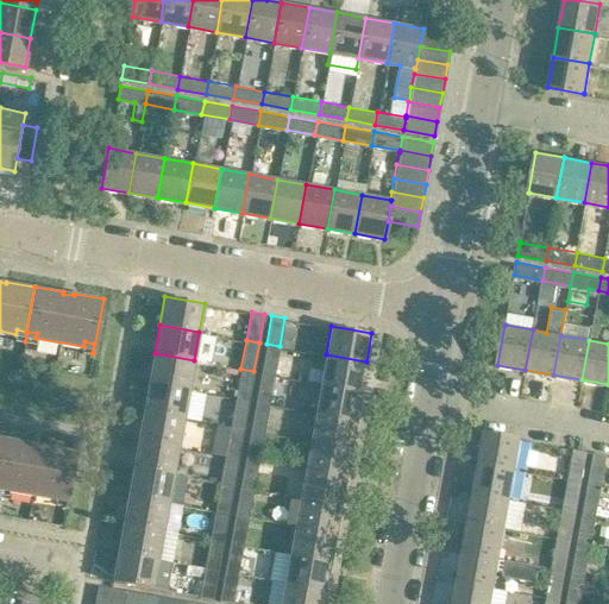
[(274,375),(280,346),(267,344),(261,372),(274,375)]
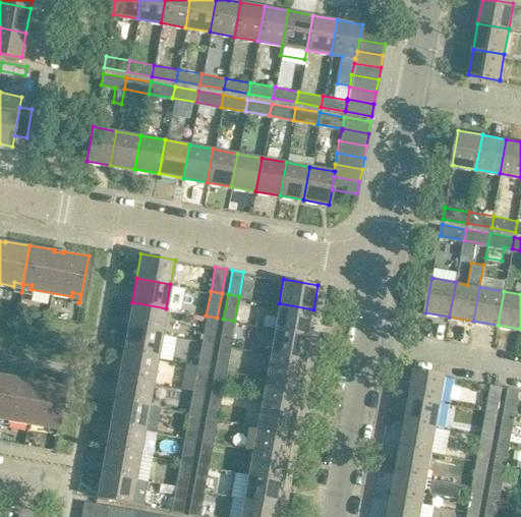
[(166,308),(132,302),(127,326),(162,332),(166,308)]
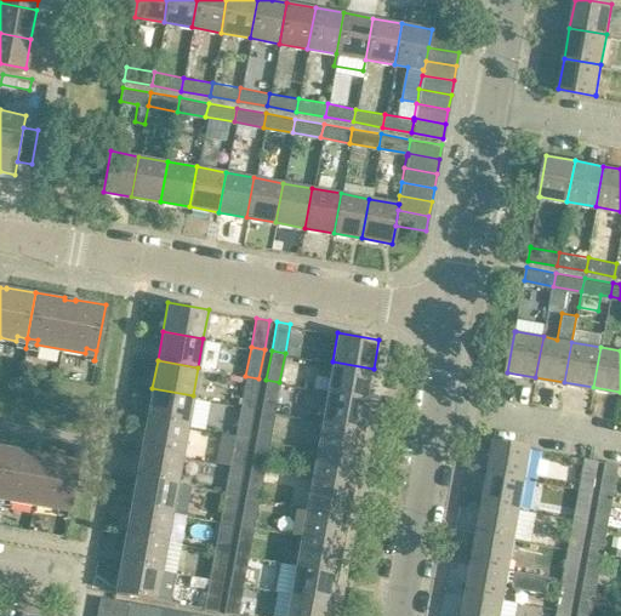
[(332,361),(328,391),(368,398),(374,369),(332,361)]
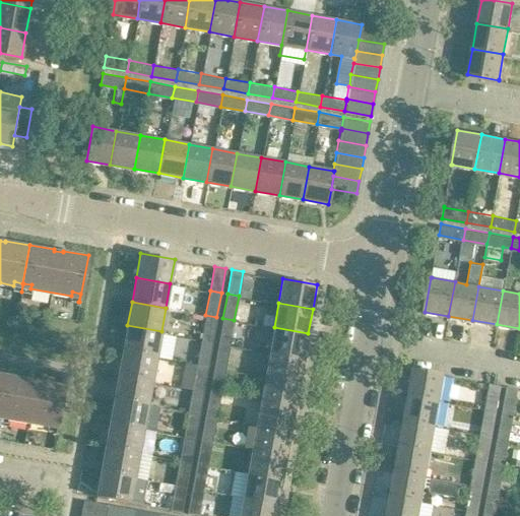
[(212,341),(216,317),(205,315),(201,338),(212,341)]
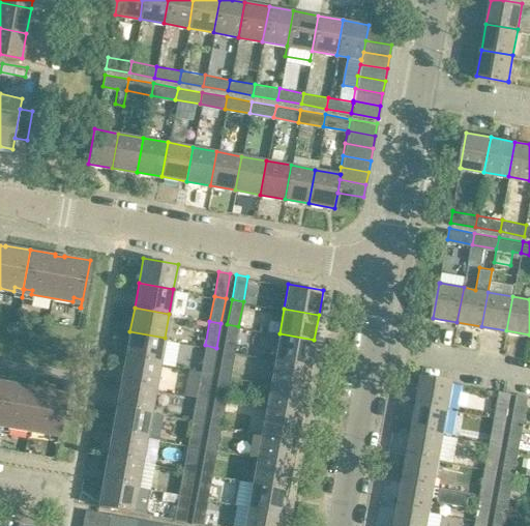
[(238,326),(227,324),(223,349),(234,351),(238,326)]
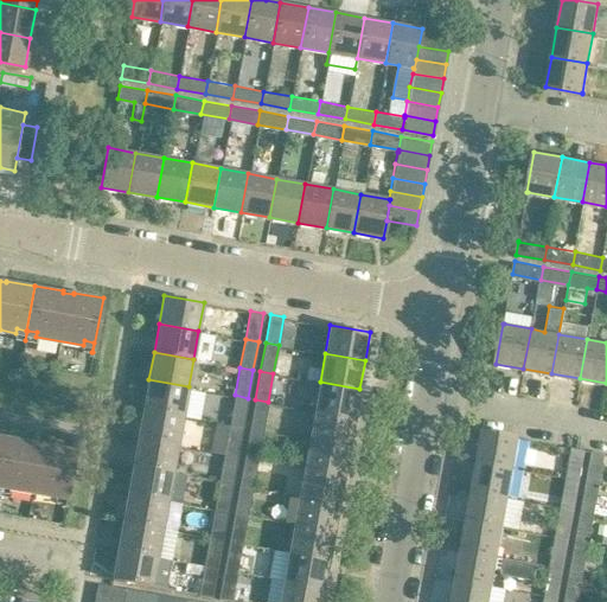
[(189,386),(148,379),(144,408),(183,415),(189,386)]
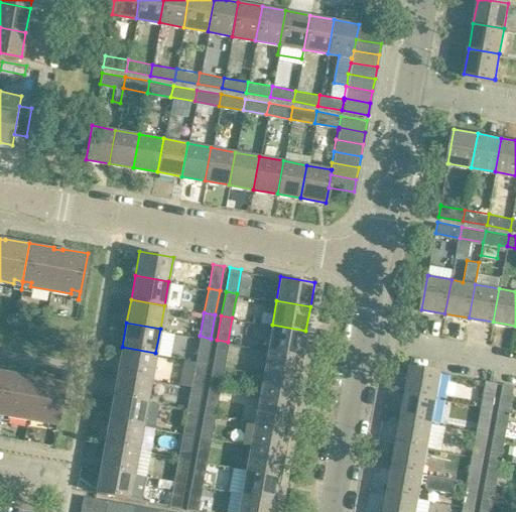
[(305,331),(272,325),(267,349),(301,355),(305,331)]
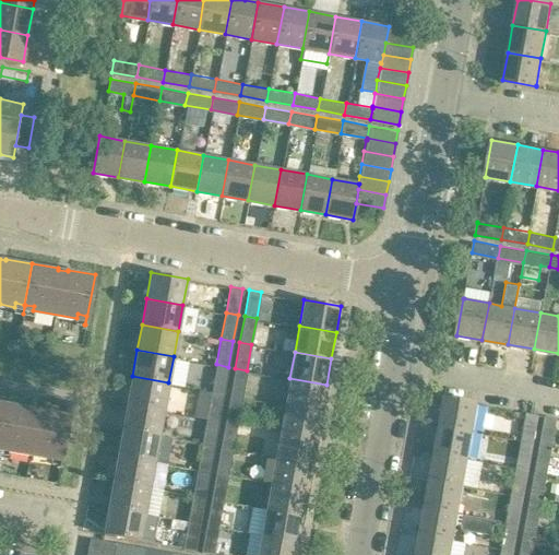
[(224,392),(228,367),(216,364),(212,390),(224,392)]
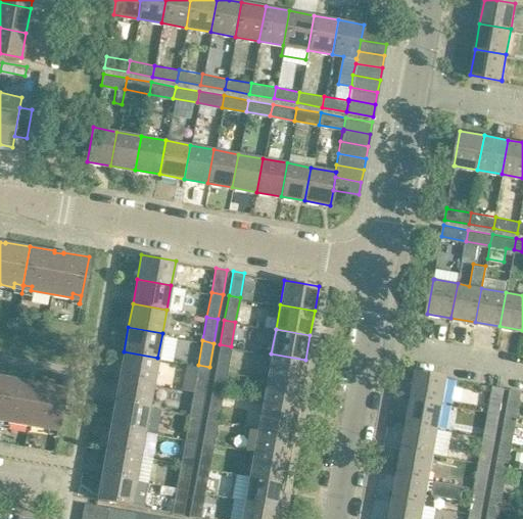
[(220,344),(216,368),(227,370),(231,346),(220,344)]
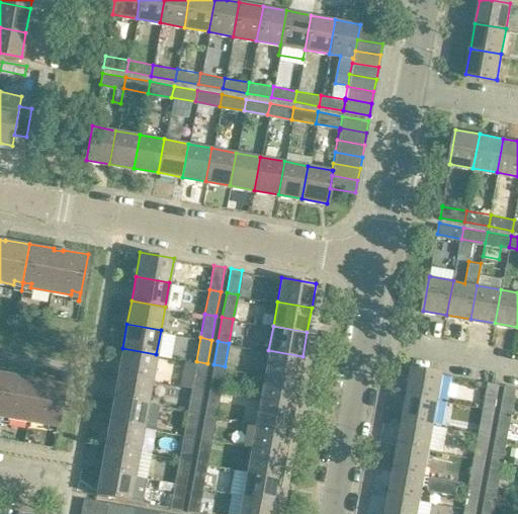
[(156,354),(122,348),(118,372),(152,378),(156,354)]
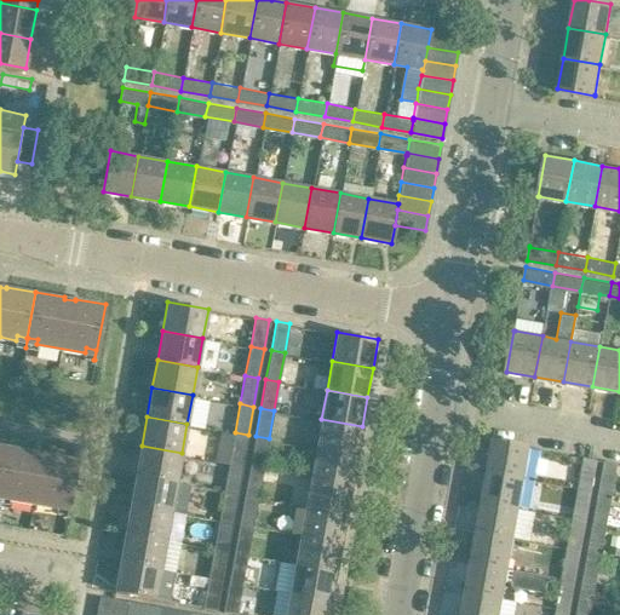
[(321,419),(316,447),(357,455),(362,426),(321,419)]
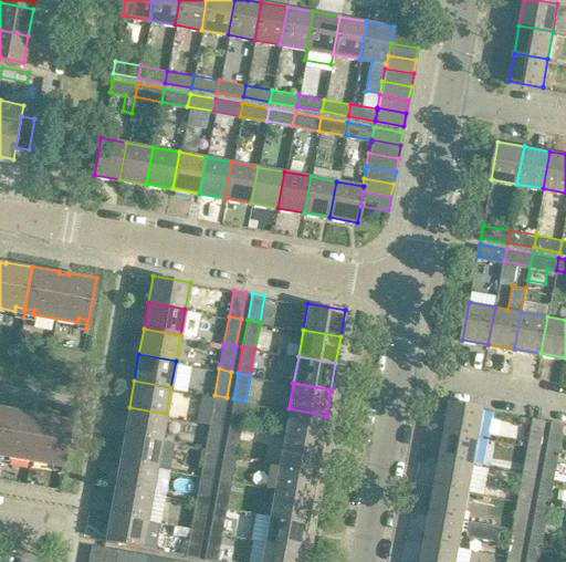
[(196,419),(209,422),(221,424),(227,397),(215,395),(200,393),(196,419)]
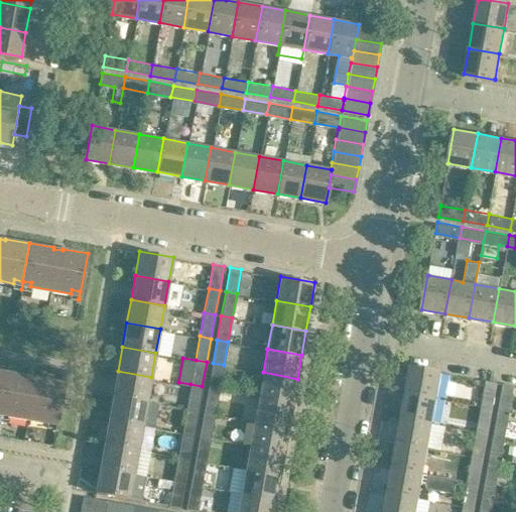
[(213,363),(208,387),(219,389),(224,365),(213,363)]
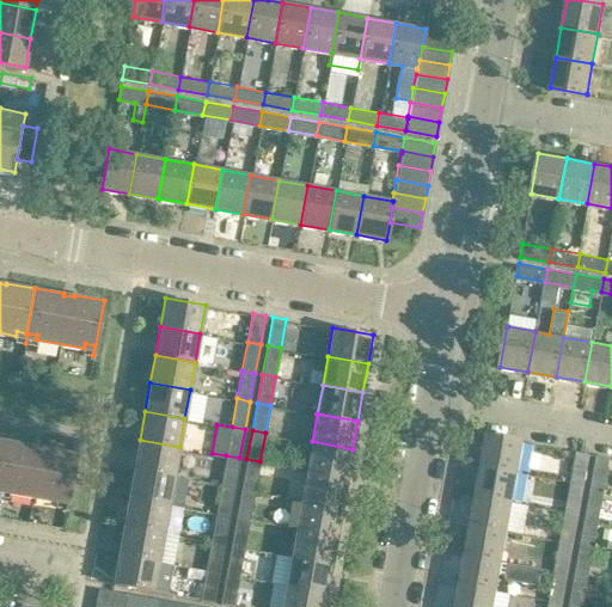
[(524,440),(487,434),(482,463),(518,470),(524,440)]
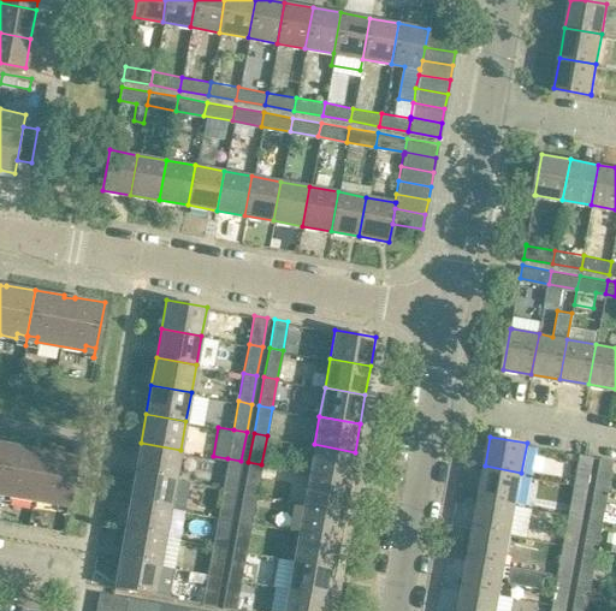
[(6,443),(0,474),(0,488),(10,491),(9,496),(57,504),(57,499),(67,500),(65,511),(66,511),(77,456),(47,450),(47,452),(36,450),(36,449),(6,443)]
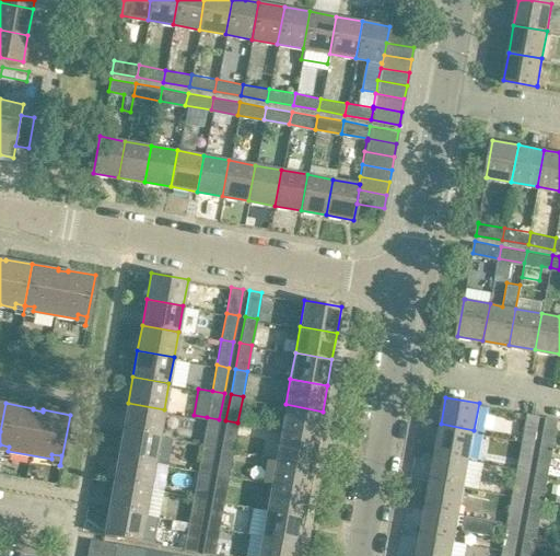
[(164,409),(128,403),(123,429),(160,436),(164,409)]
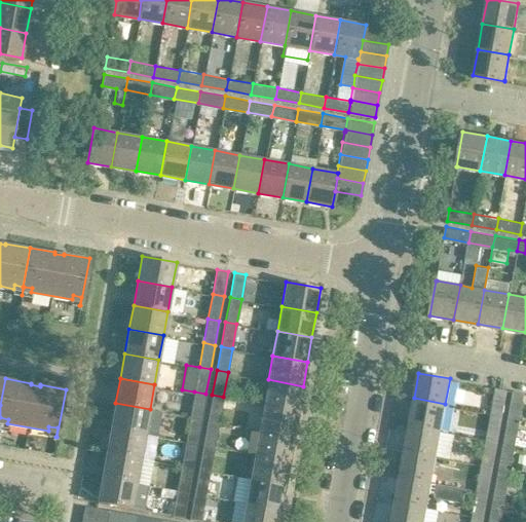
[(303,386),(268,379),(264,404),(298,410),(303,386)]
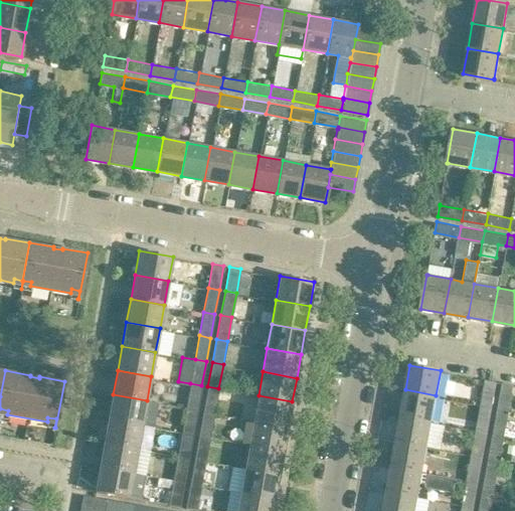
[(485,379),(481,403),(492,406),(497,380),(486,378),(485,379)]
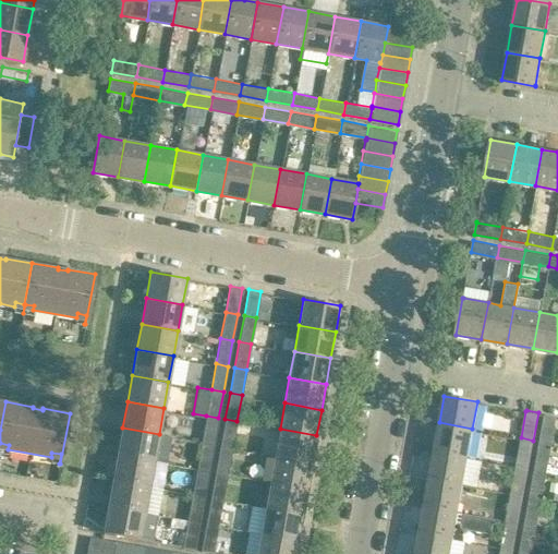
[(544,413),(540,442),(552,444),(556,417),(557,416),(544,413)]
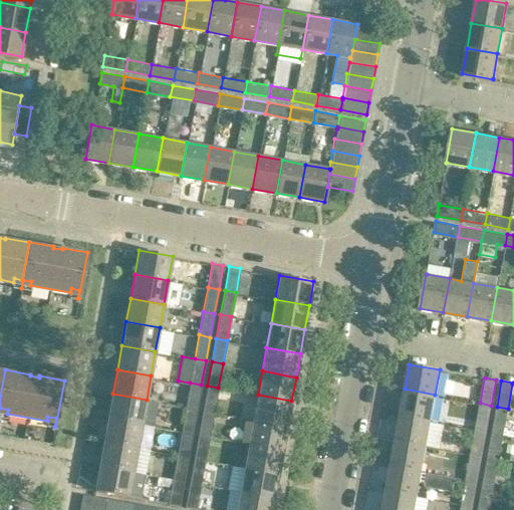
[(186,407),(197,409),(201,385),(190,383),(186,407)]
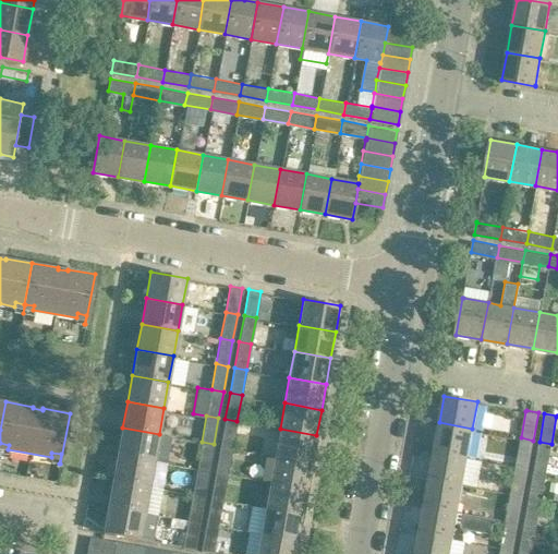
[(225,419),(220,445),(232,447),(237,421),(225,419)]
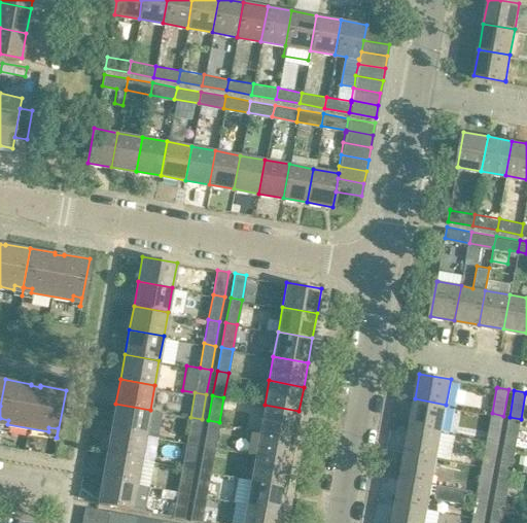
[(415,398),(410,424),(442,430),(446,405),(415,398)]
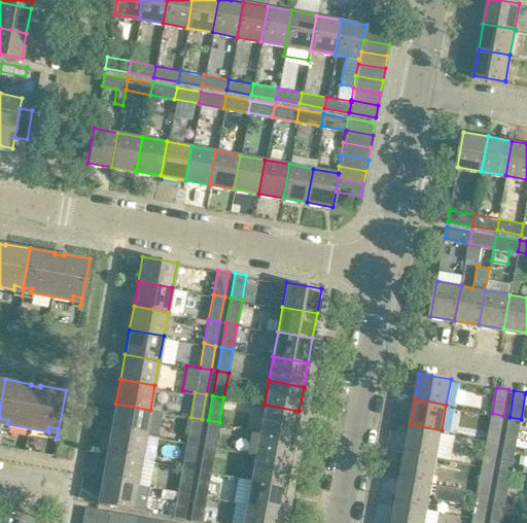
[(115,404),(111,427),(145,433),(159,437),(163,412),(150,410),(115,404)]
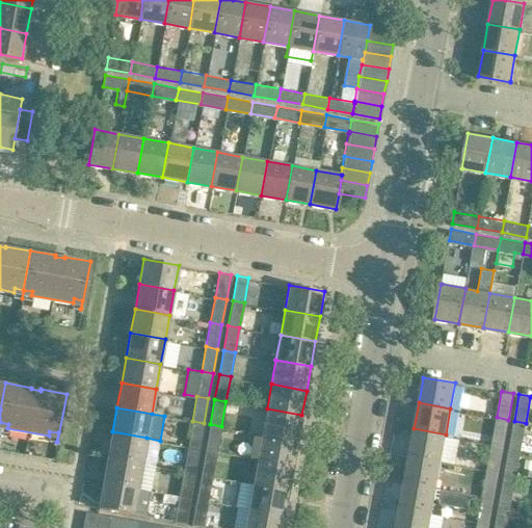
[(297,440),(301,415),(267,408),(262,433),(297,440)]
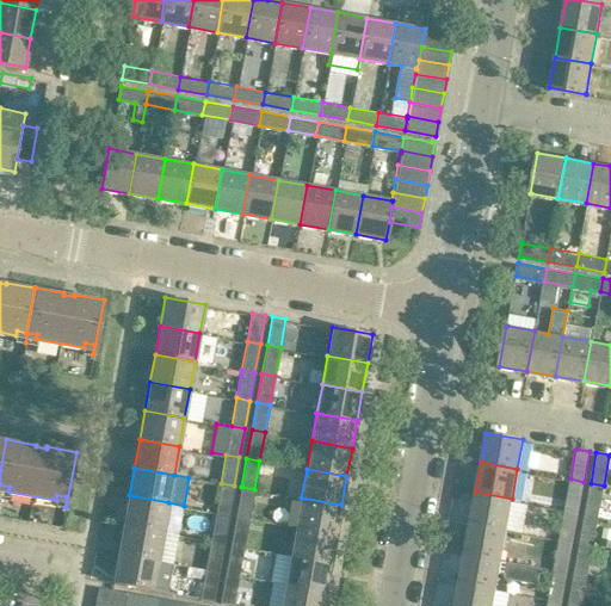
[(571,478),(565,508),(578,511),(584,482),(571,478)]
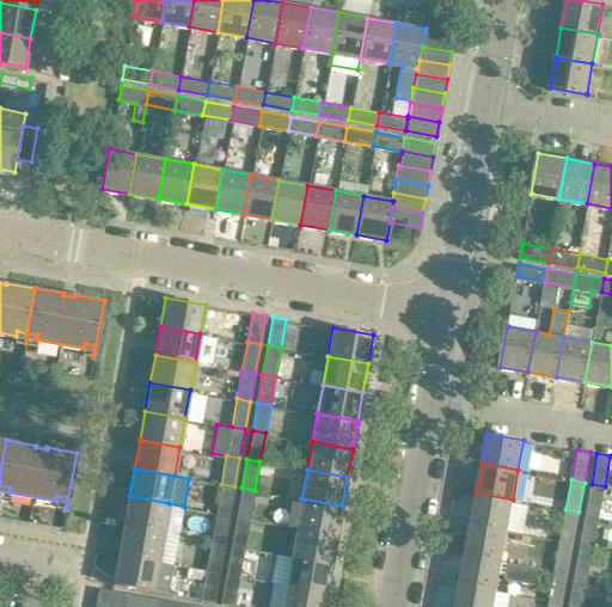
[(230,515),(234,486),(221,484),(216,513),(230,515)]
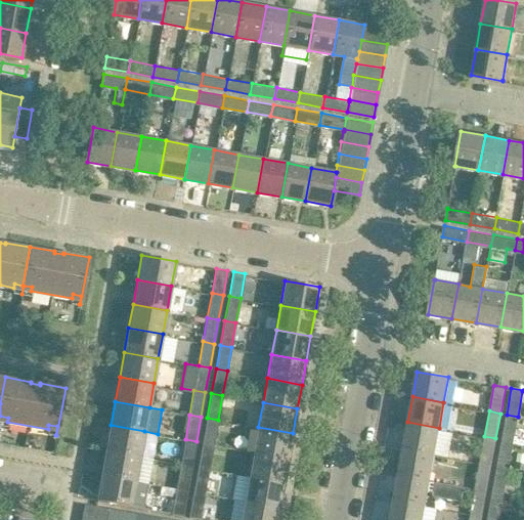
[(513,442),(518,417),(507,415),(501,440),(513,442)]
